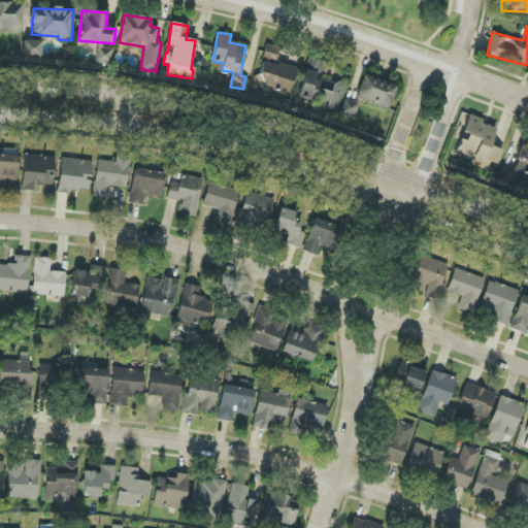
[(24,56),(41,57),(41,41),(24,40),(24,56)]
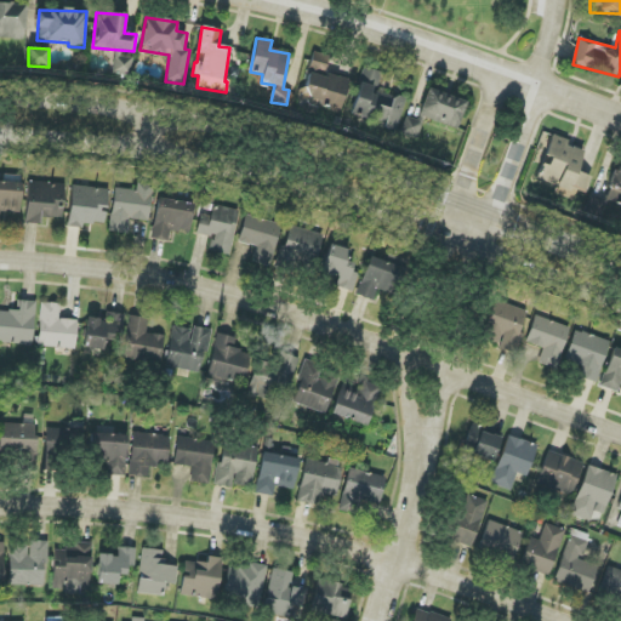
[(309,72),(324,75),(329,57),(313,53),(309,72)]
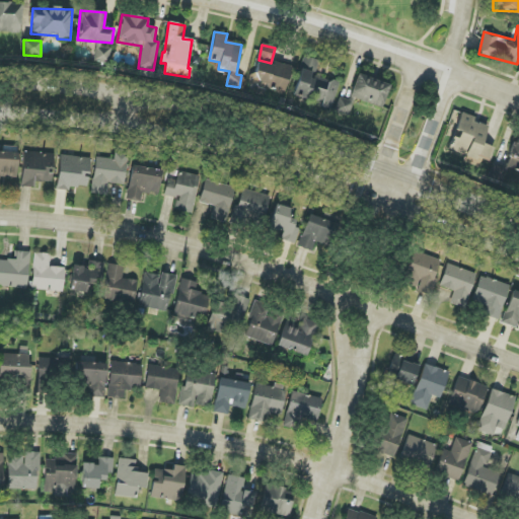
[(94,62),(108,63),(109,49),(95,48),(94,62)]
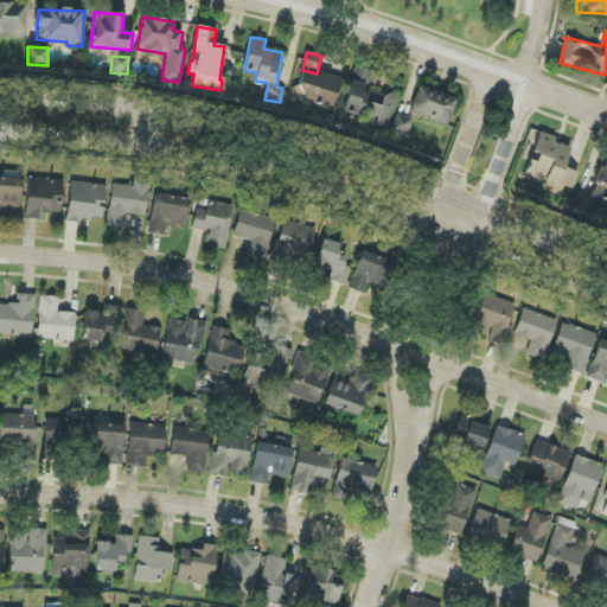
[(374,70),(355,66),(344,113),(365,117),(364,122),(388,128),(396,96),(369,90),(374,70)]
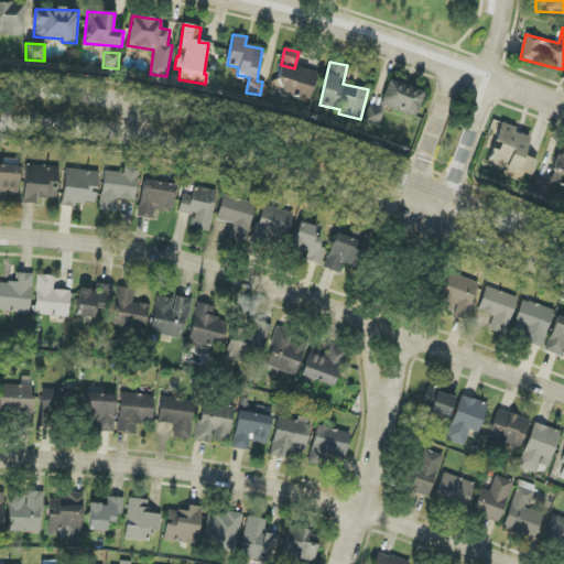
[(310,101),(317,73),(297,67),(296,71),(279,66),(272,91),(310,101)]
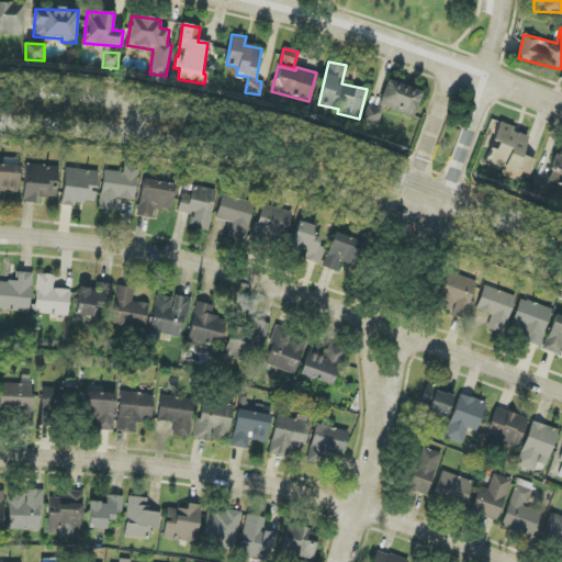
[(422,92),(388,80),(379,105),(413,117),(422,92)]
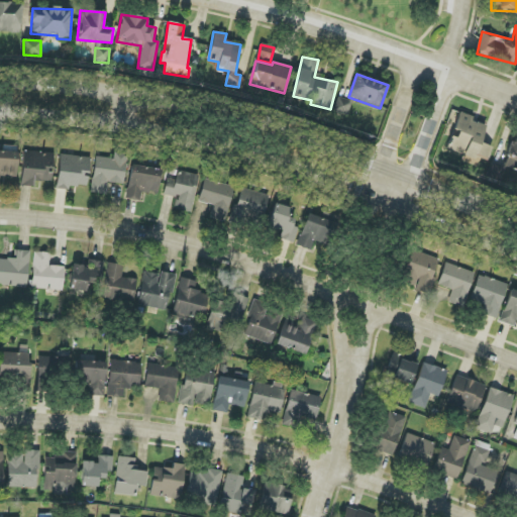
[(347,116),(352,101),(339,96),(334,111),(347,116)]
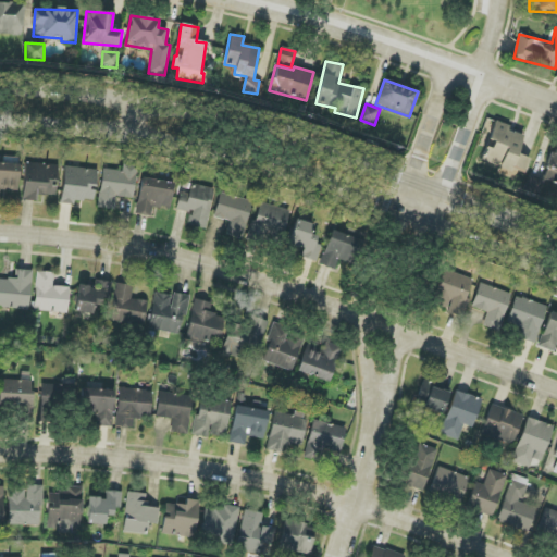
[(531,159),(518,155),(523,136),(508,131),(509,125),(496,121),(487,147),(485,146),(481,161),(499,168),(498,174),(515,180),(517,172),(525,174),(531,159)]
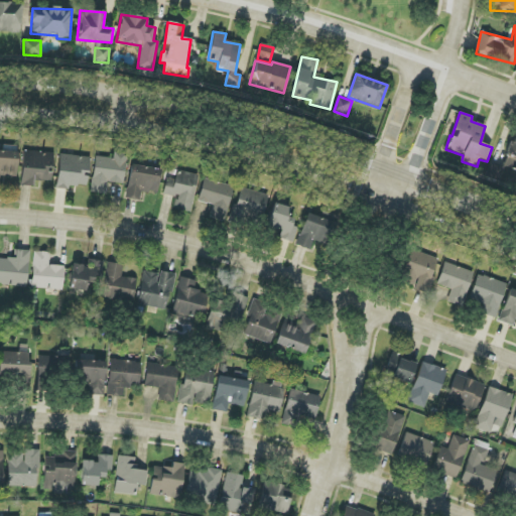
[(515,168),(515,136),(514,135),(503,163),(515,168)]
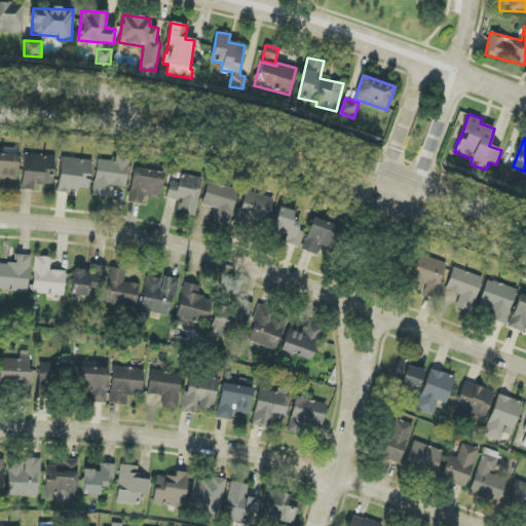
[(21,189),(34,190),(34,185),(52,186),(53,155),(23,154),(21,189)]
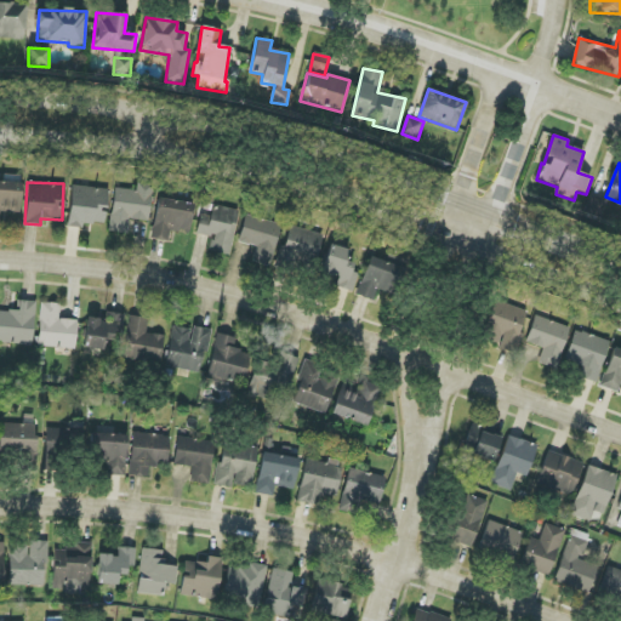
[(109,232),(126,234),(129,220),(148,222),(153,184),(137,183),(136,191),(114,188),(109,232)]
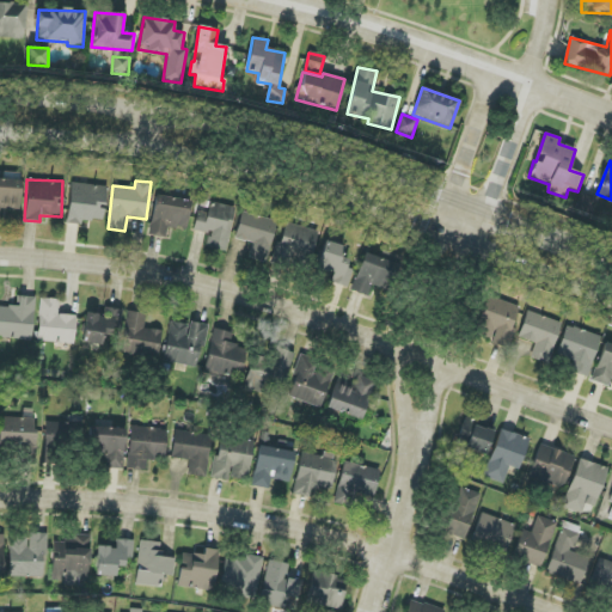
[(66,224),(83,225),(84,220),(103,221),(106,187),(69,183),(66,224)]
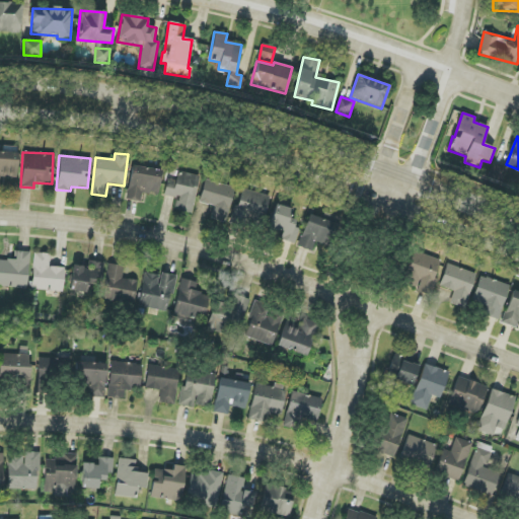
[(501,181),(504,169),(492,165),(489,177),(501,181)]
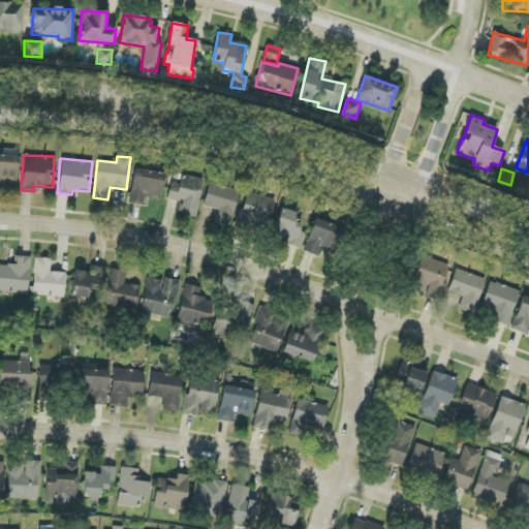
[(164,173),(133,169),(129,204),(144,206),(145,197),(161,198),(164,173)]
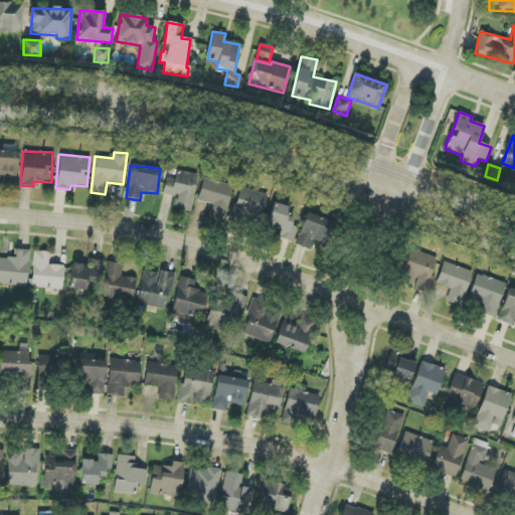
[(163,194),(175,197),(173,208),(191,212),(198,174),(177,171),(175,180),(166,178),(163,194)]
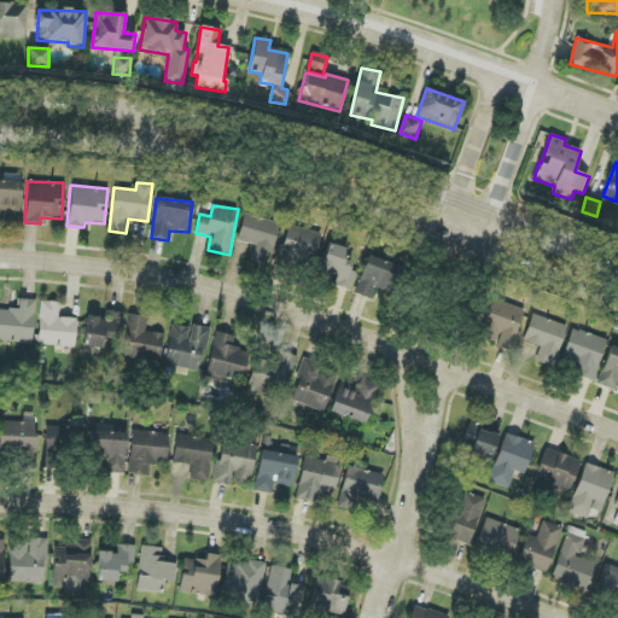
[(251,261),(269,266),(280,223),(244,215),(238,242),(255,245),(251,261)]
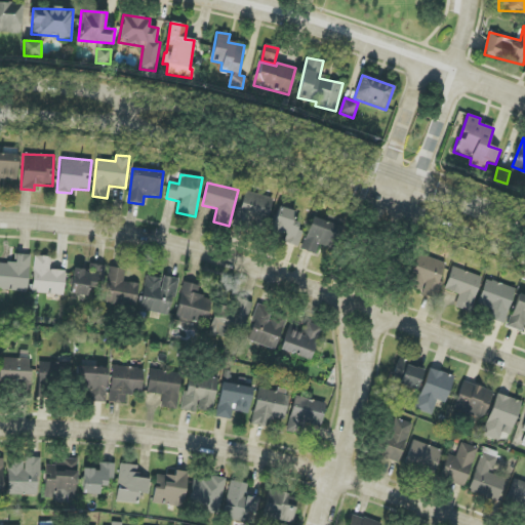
[(239,218),(267,225),(273,198),(245,192),(239,218)]
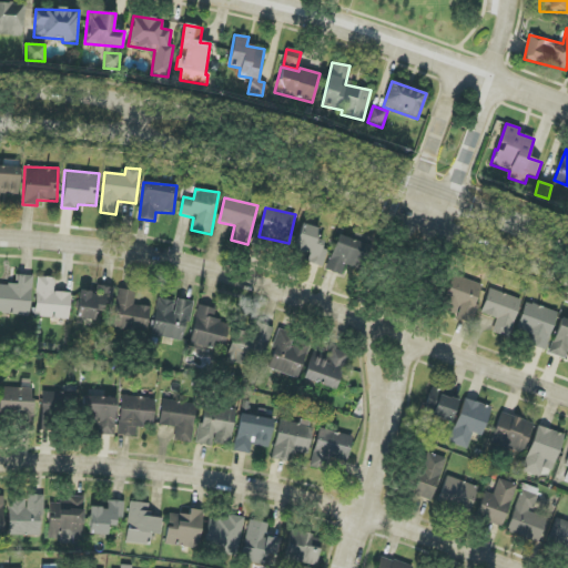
[(307,263),(322,266),(327,242),(316,240),(320,229),(301,224),(295,251),(310,254),(307,263)]
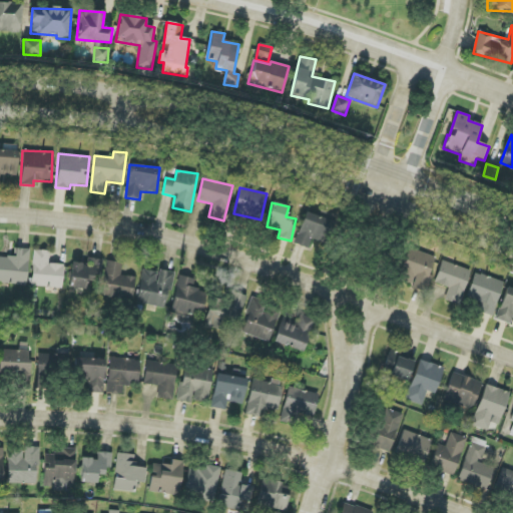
[(295,244),(309,248),(313,239),(322,242),(330,219),(305,211),(295,244)]
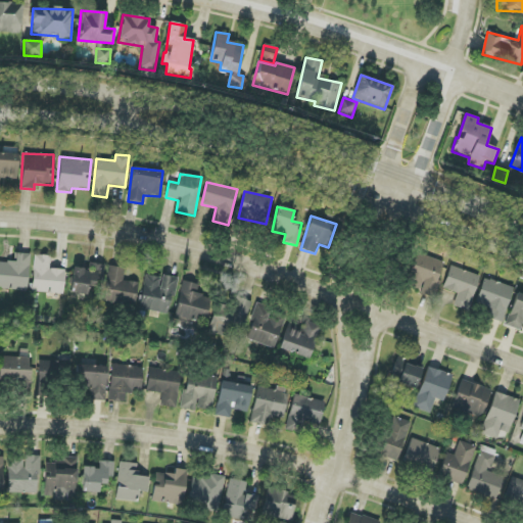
[(31,254),(14,252),(13,263),(0,262),(0,288),(27,291),(31,254)]
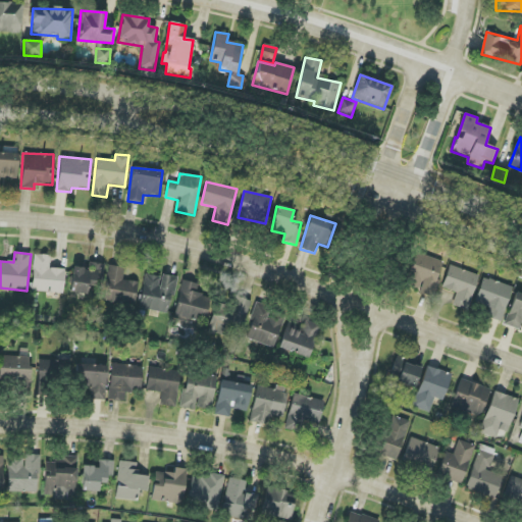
[(442,260),(413,254),(406,285),(420,289),(419,294),(433,297),(442,260)]
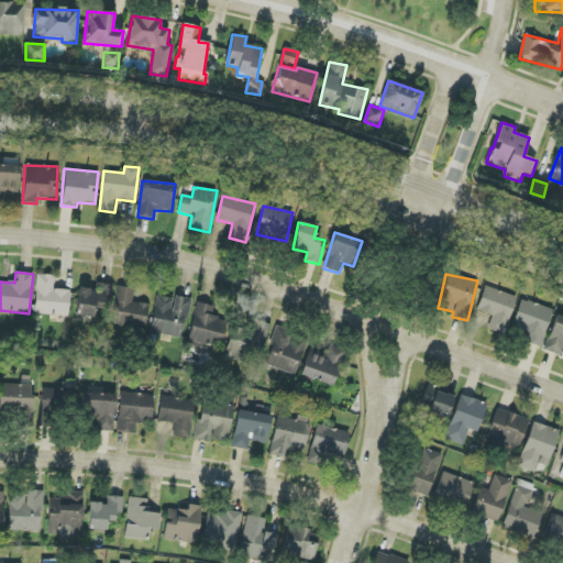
[(68,316),(69,290),(53,289),(54,275),(36,275),(34,315),(68,316)]
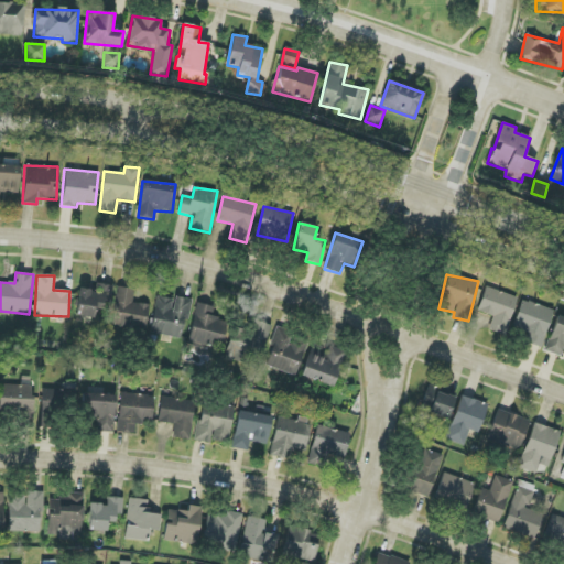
[(110,284),(96,284),(95,290),(78,289),(77,317),(95,317),(95,310),(108,311),(110,284)]
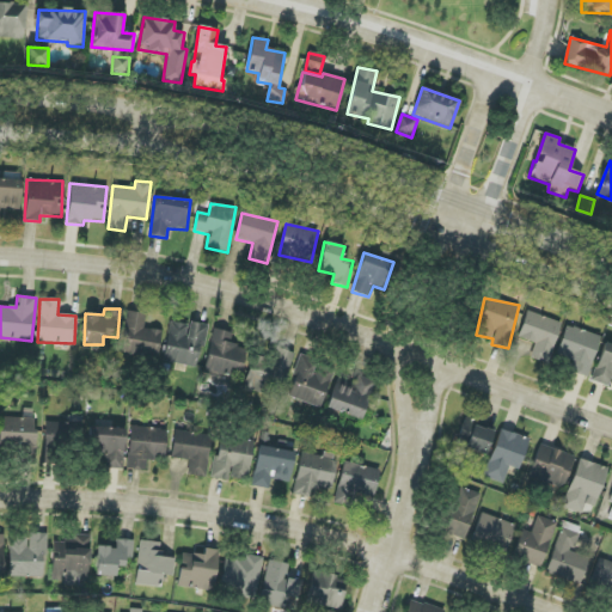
[(120,353),(158,359),(161,331),(144,328),(146,314),(127,311),(120,353)]
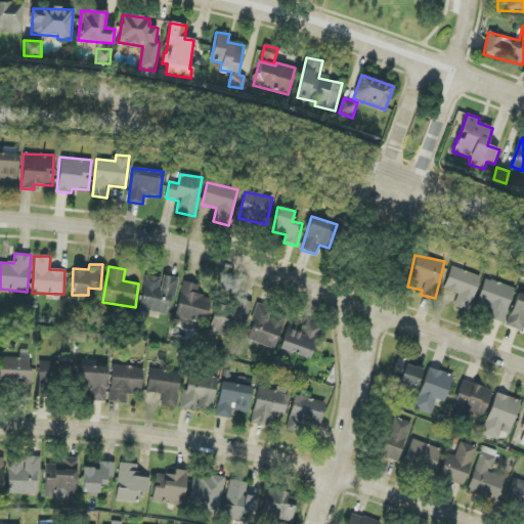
[(481,276),(451,266),(443,289),(457,294),(454,306),(469,311),(481,276)]
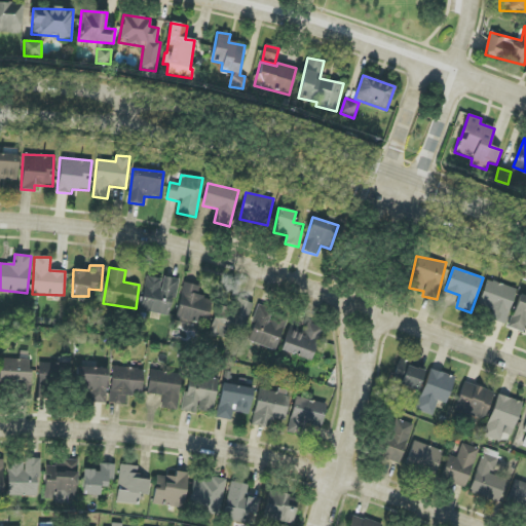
[(177,280),(146,275),(140,311),(171,316),(177,280)]
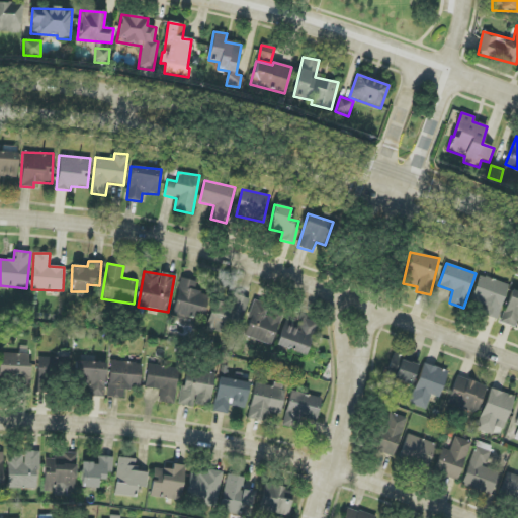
[(498,320),(509,284),(480,275),(471,300),(485,306),(482,315),(498,320)]
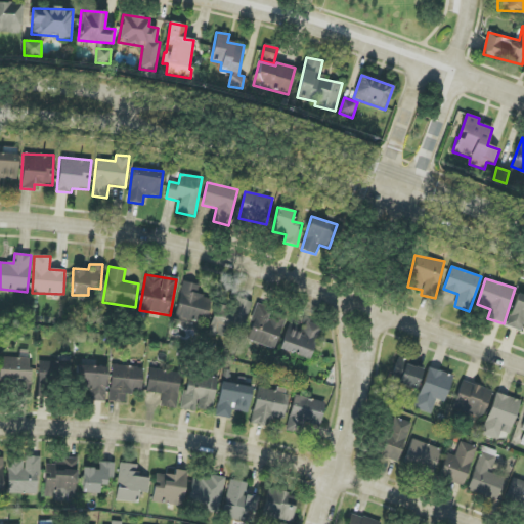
[(199,286),(183,281),(175,319),(205,325),(211,297),(197,294),(199,286)]
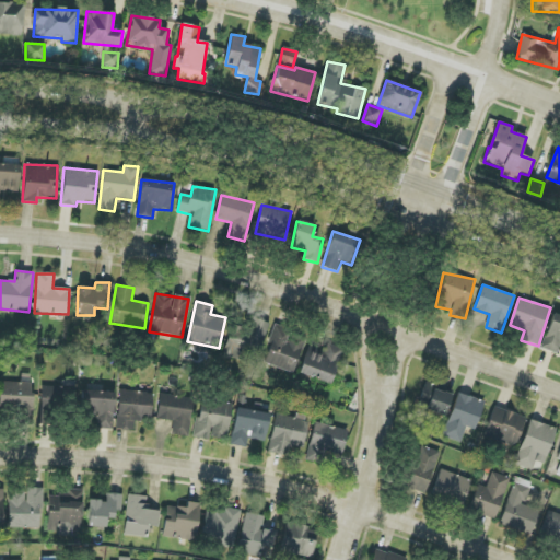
[(559,345),(559,315),(553,313),(541,348),(557,354),(559,345)]
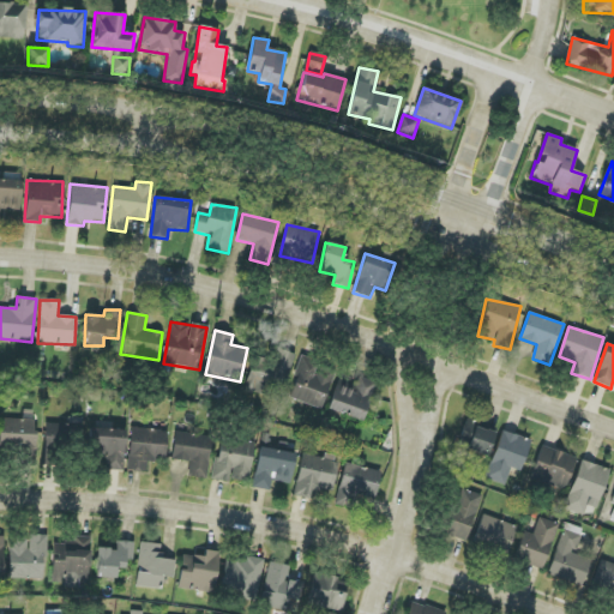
[(271,363),(252,357),(242,389),(263,396),(266,386),(283,391),(295,354),(276,348),(271,363)]
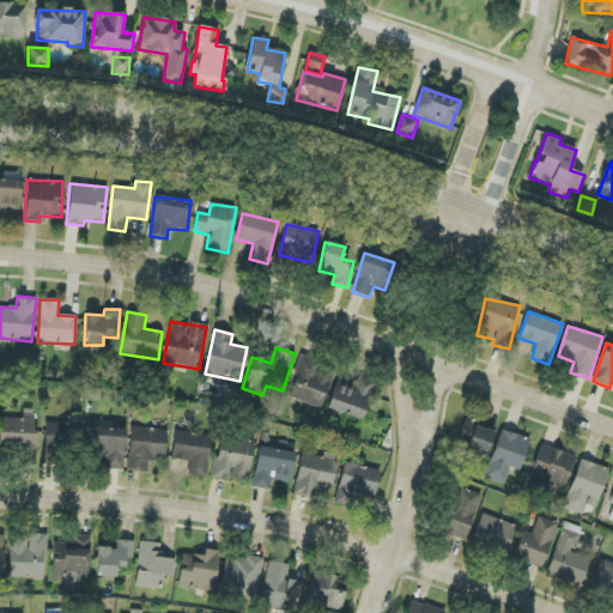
[(289,398),(322,408),(335,369),(301,357),(289,398)]
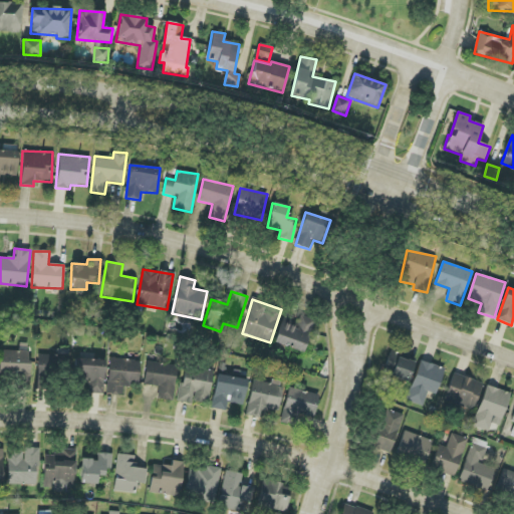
[(281,322),(275,344),(305,352),(313,319),(298,315),(296,326),(281,322)]
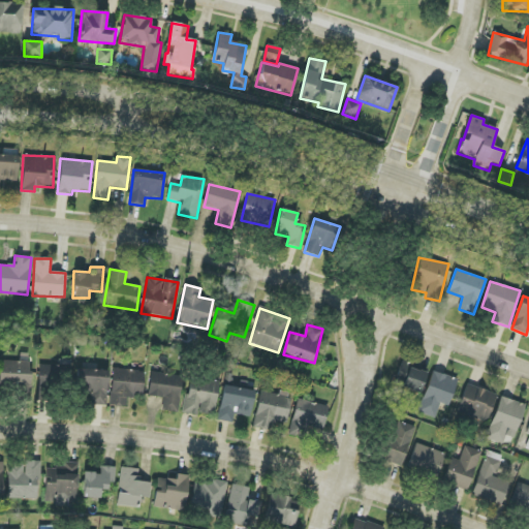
[(20,362),(0,361),(0,369),(0,386),(30,387),(30,353),(20,353),(20,362)]
